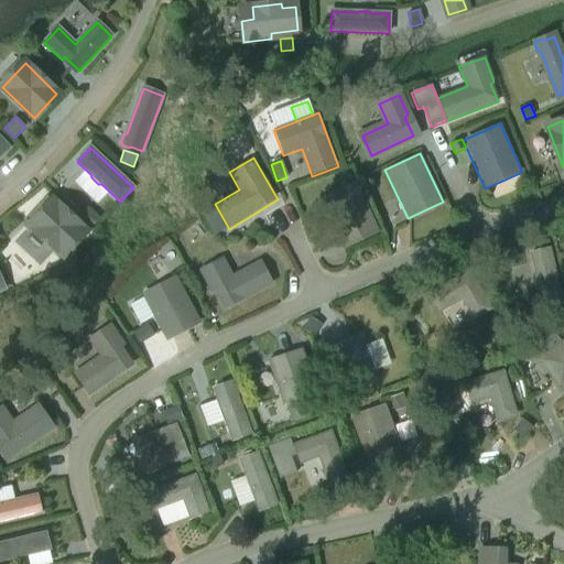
[(344,249),(379,232),(356,182),(321,197),(344,249)]
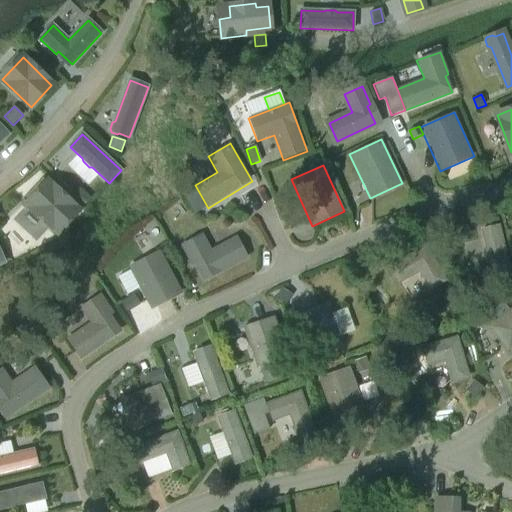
[(48,182),(27,205),(57,232),(78,210),(48,182)]
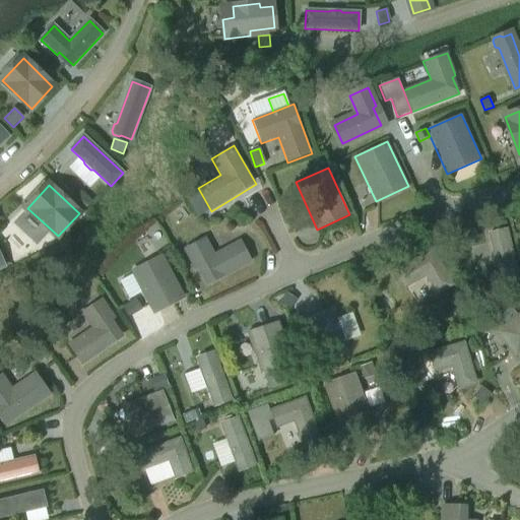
[(83,193),(75,201),(83,208),(91,200),(83,193)]
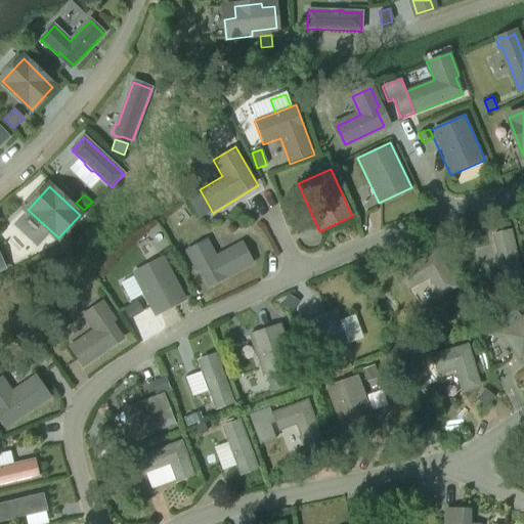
[(523,282),(511,230),(491,235),(504,287),(523,282)]
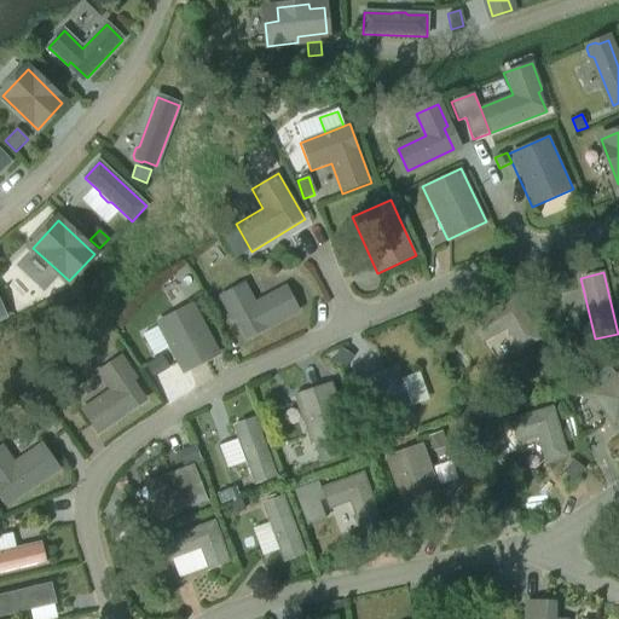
[(246,282),(218,296),(231,323),(235,320),(247,341),(300,312),(285,285),(255,302),(246,282)]
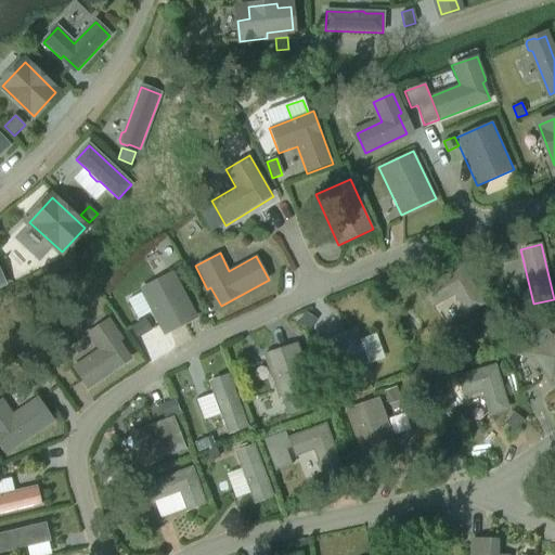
[(454,296),(466,317),(485,306),(462,266),(420,291),(431,308),(454,296)]
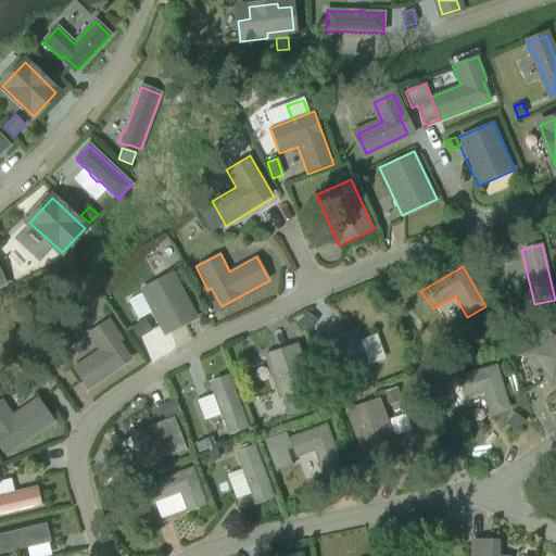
[(174,272),(140,289),(165,337),(199,318),(174,272)]
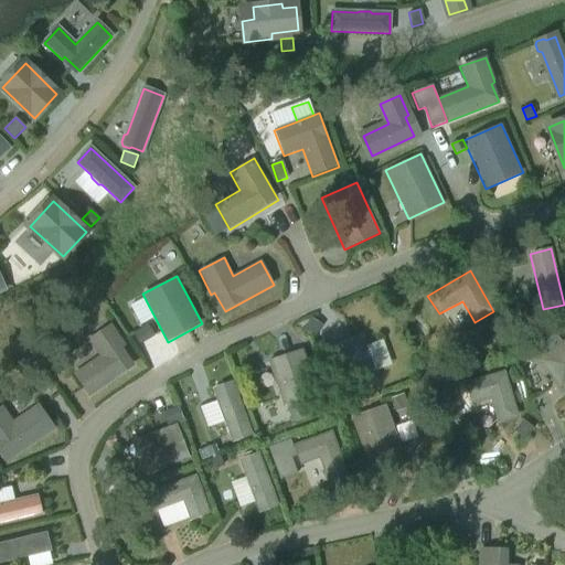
[(311,317),(302,330),(313,338),(322,326),(311,317)]
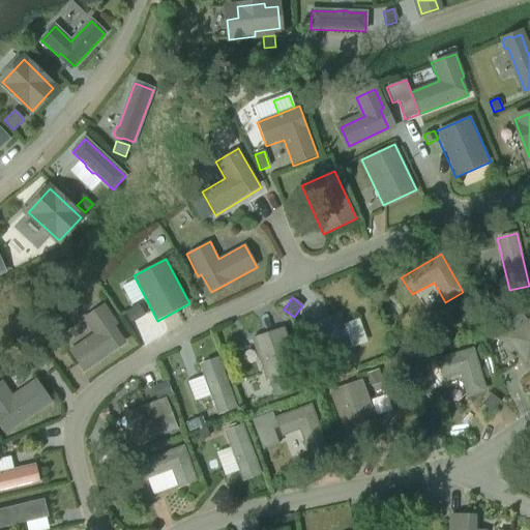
[(105,303),(82,318),(92,334),(68,351),(83,373),(126,343),(115,326),(118,324),(105,303)]
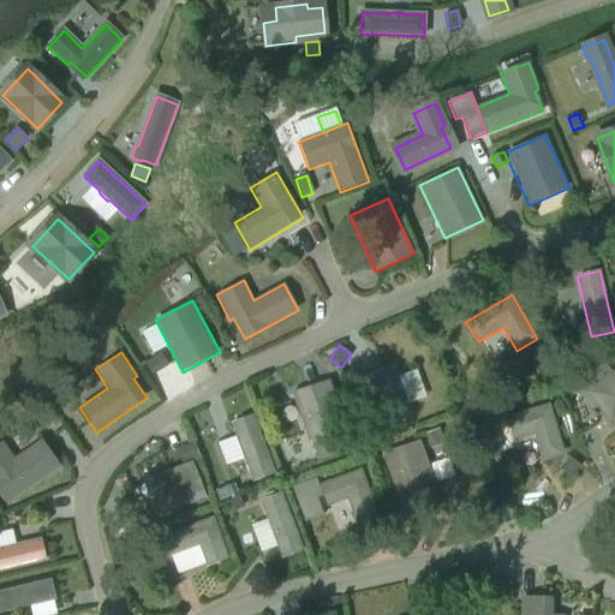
[(161,353),(145,363),(153,375),(168,365),(161,353)]
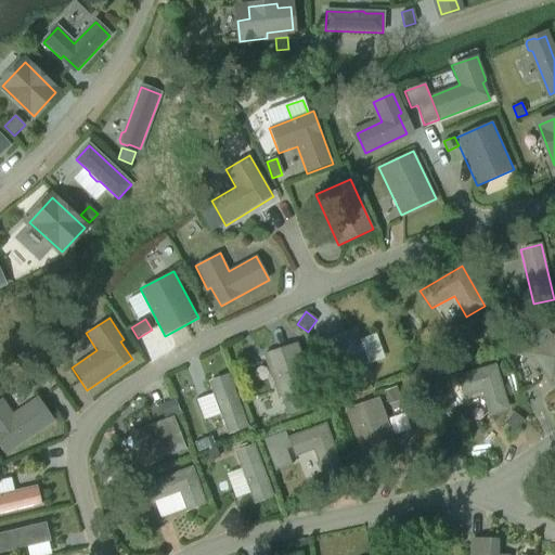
[(491,325),(480,332),(489,344),(499,337),(491,325)]
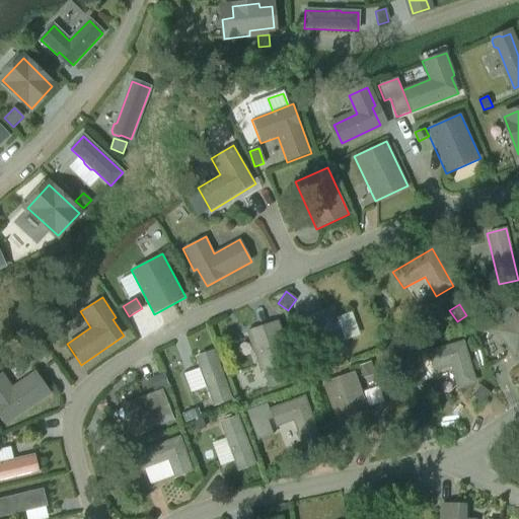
[(516,314),(510,306),(499,315),(505,323),(516,314)]
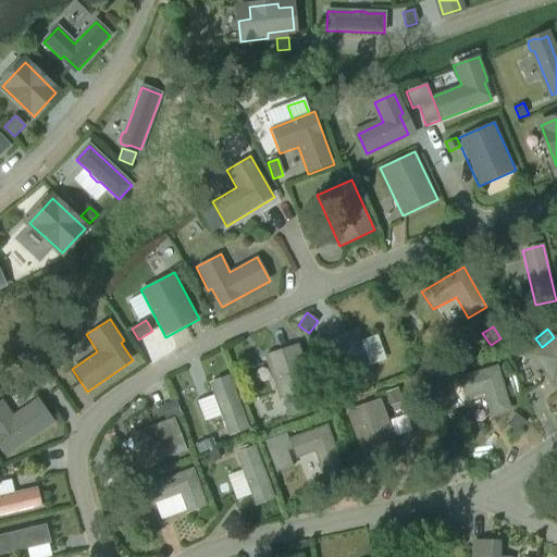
[(337,388),(373,376),(357,331),(322,343),(337,388)]
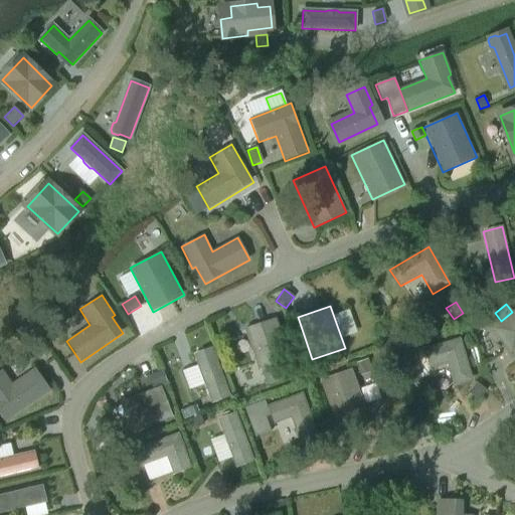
[(514,309),(491,328),(512,355),(514,352),(514,309)]
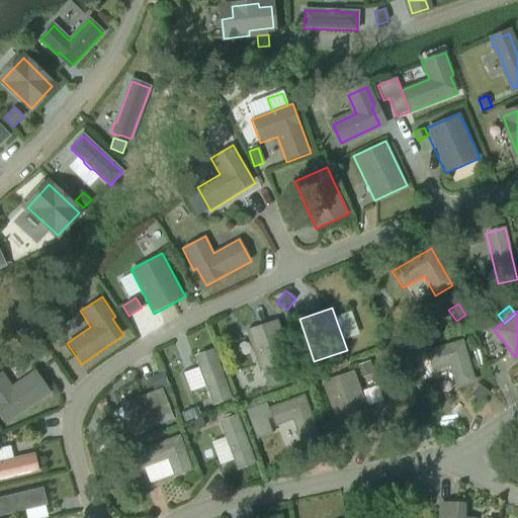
[(245,331),(260,372),(292,361),(277,320),(245,331)]
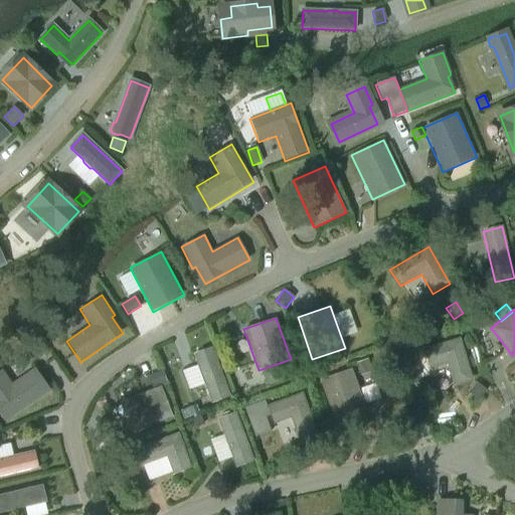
[(422,349),(428,368),(447,364),(454,386),(473,381),(460,337),(422,349)]
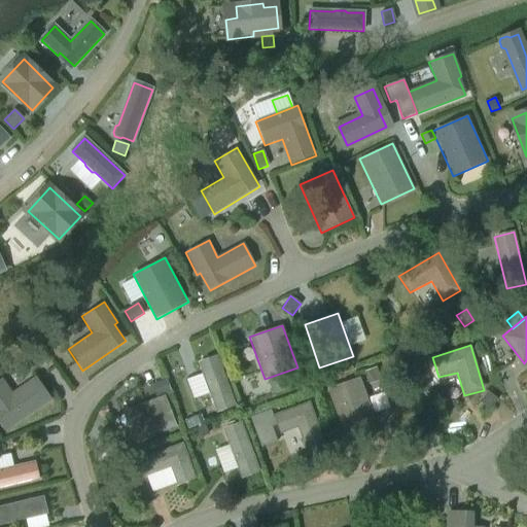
[(220,363),(201,371),(216,413),(236,406),(220,363)]
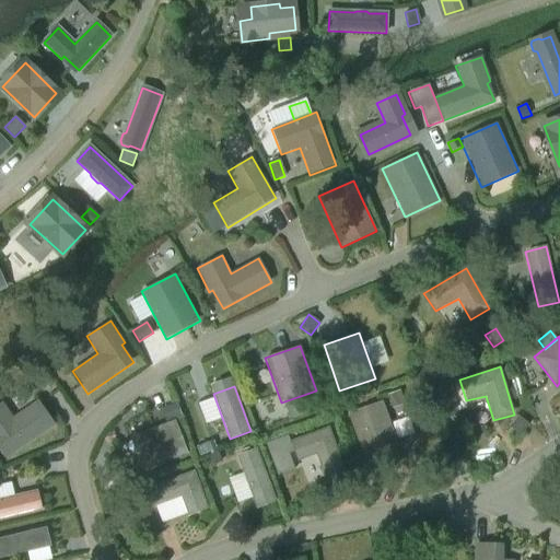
[(400,389),(387,395),(392,408),(405,404),(400,389)]
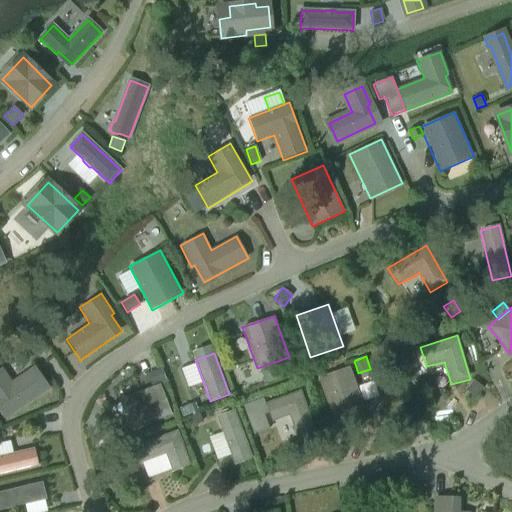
[(273,365),(261,370),(265,382),(278,378),(273,365)]
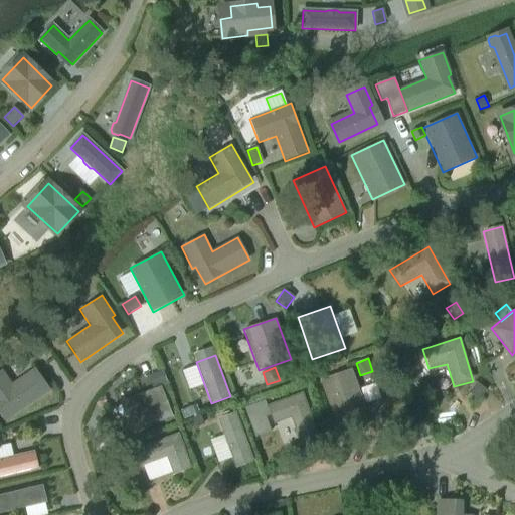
[(352,369),(320,381),(335,422),(366,410),(352,369)]
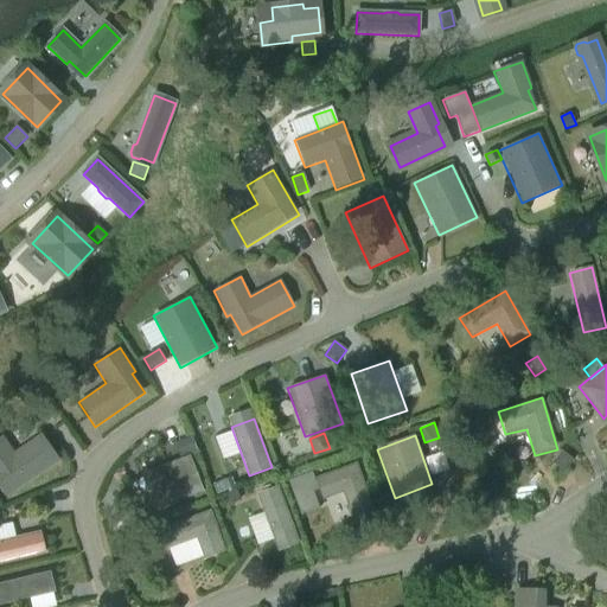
[(192,436),(174,442),(179,454),(196,448),(192,436)]
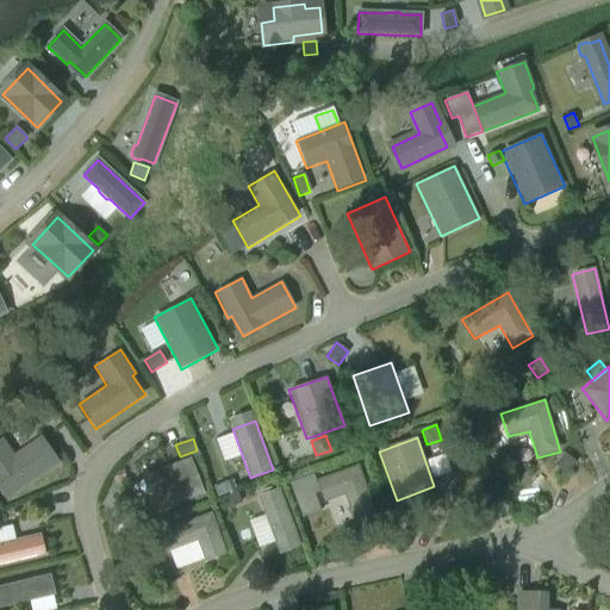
[(1,444),(0,444),(0,475),(11,491),(54,461),(41,442),(13,461),(1,444)]
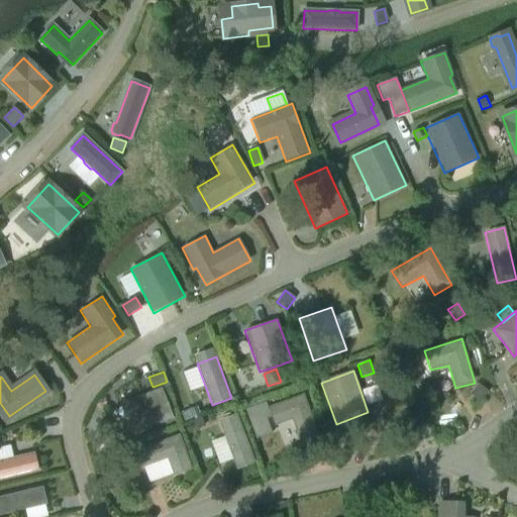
[(489,392),(478,384),(470,394),(481,402),(489,392)]
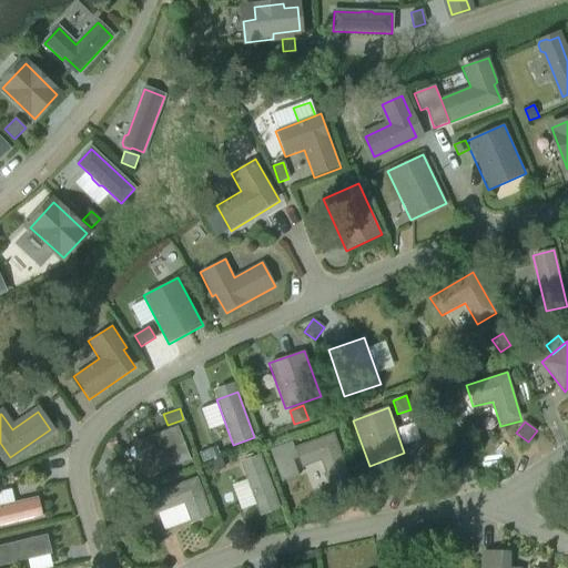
[(145,478),(191,460),(178,426),(132,443),(145,478)]
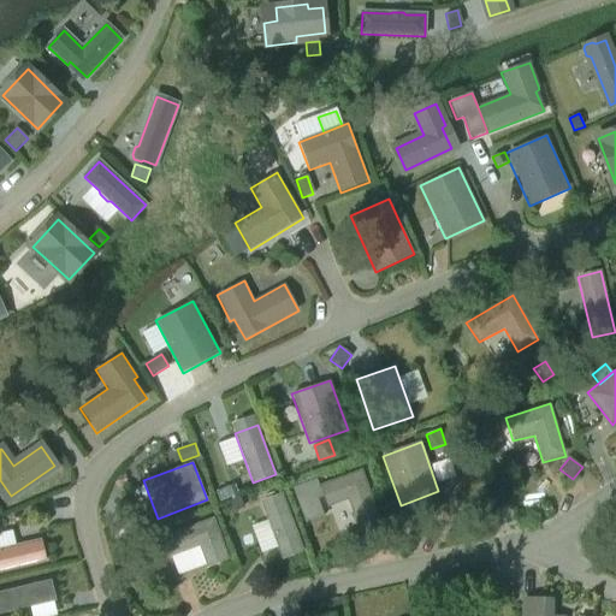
[(319,485),(327,508),(348,501),(359,528),(380,520),(362,469),(319,485)]
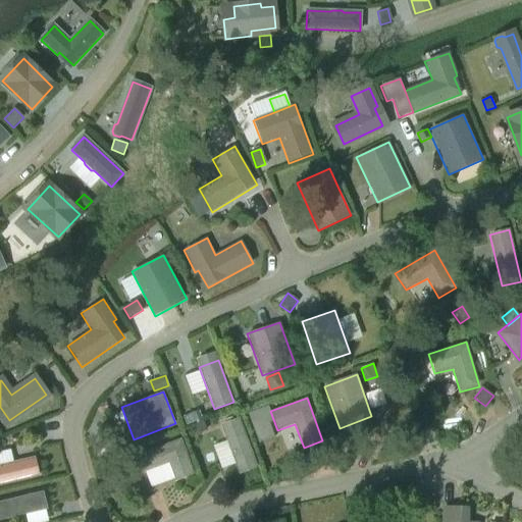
[(266,409),(258,412),(262,422),(270,419),(266,409)]
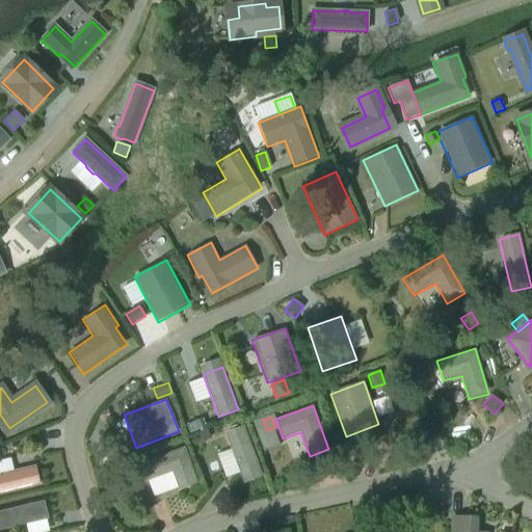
[(204,418),(193,422),(197,432),(207,428),(204,418)]
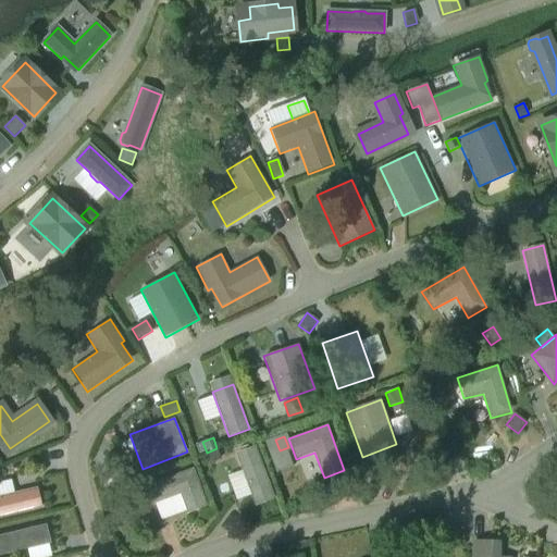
[(255,506),(274,498),(256,446),(235,454),(255,506)]
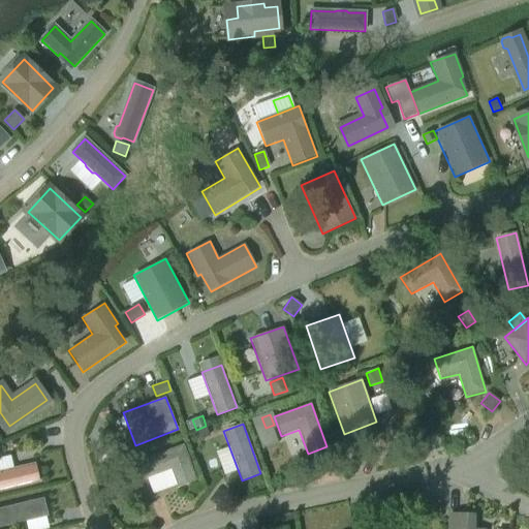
[(210,436),(207,427),(196,430),(200,440),(210,436)]
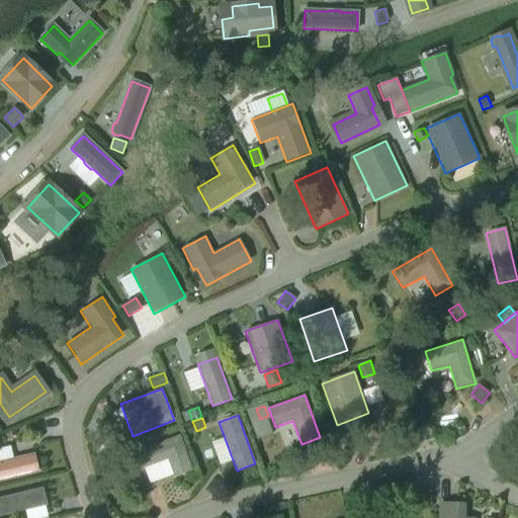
[(168,460),(174,477),(192,470),(180,435),(138,451),(145,469),(168,460)]
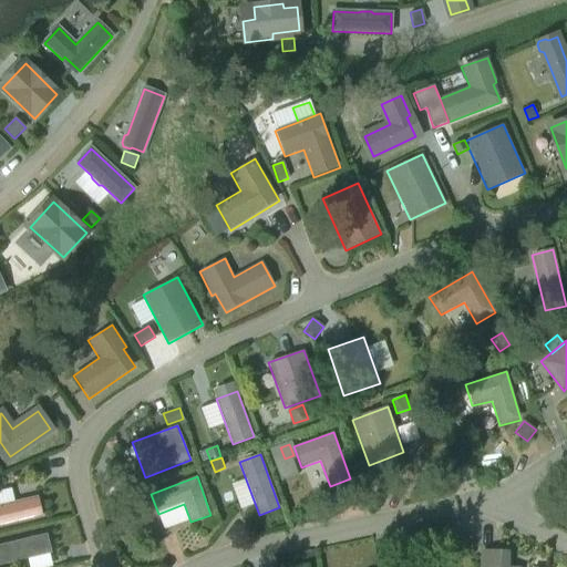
[(40,500),(0,508),(0,527),(44,517),(40,500)]
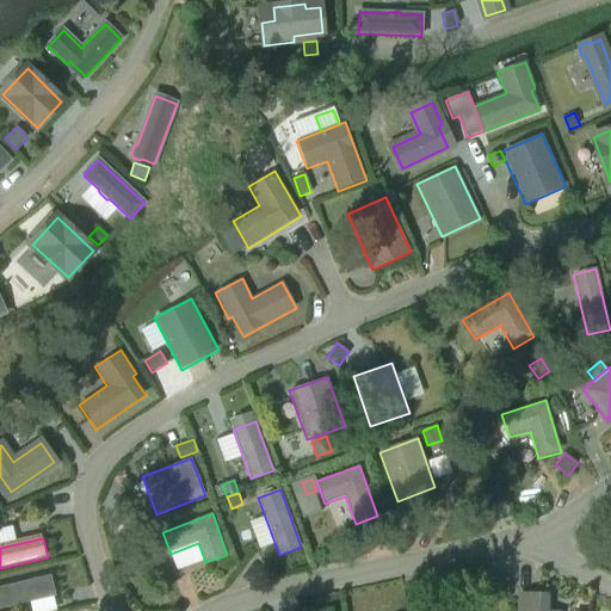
[(142,548),(140,557),(148,560),(150,550),(142,548)]
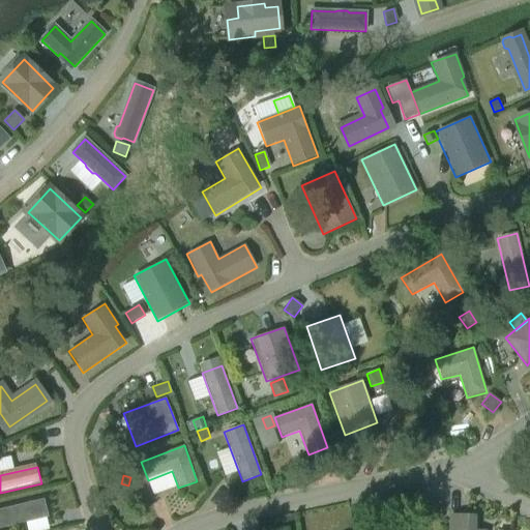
[(47,509),(0,520),(0,529),(35,529),(51,527),(47,509)]
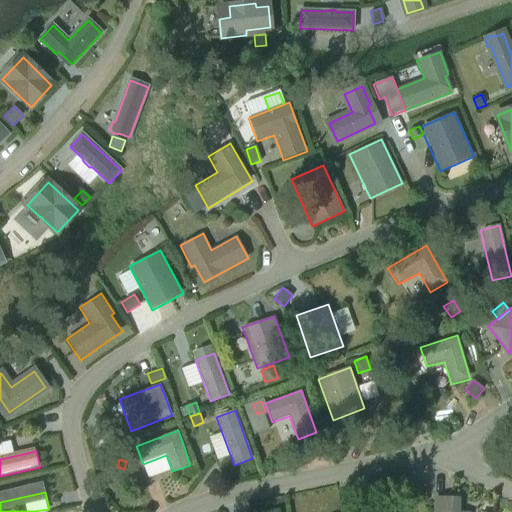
[(456,498),(433,497),(432,511),(465,511),(455,511),(456,498)]
